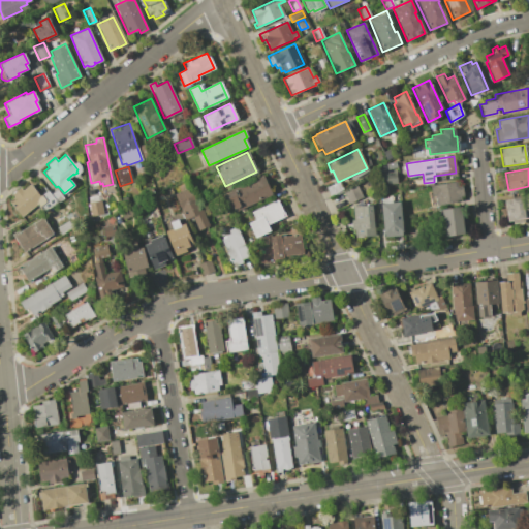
[(395,170),(396,184),(381,185),(380,172),(395,170)]
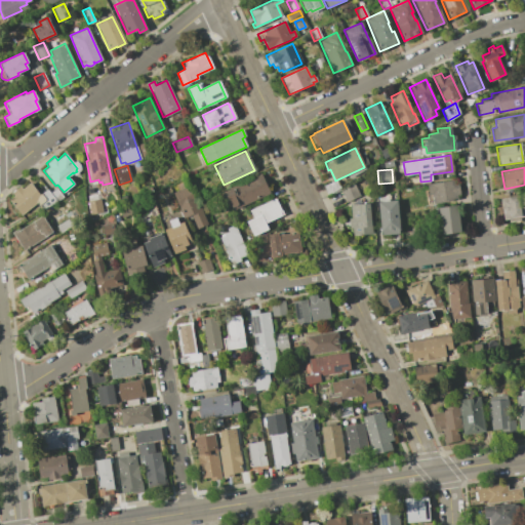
[(234,189),(233,185),(260,173),(270,194),(231,211),(223,193),(234,189)]
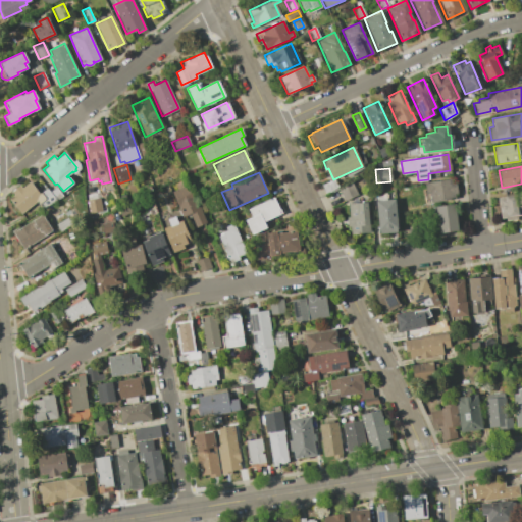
[(449,179),(450,185),(455,184),(457,194),(452,194),(452,199),(430,203),(429,194),(425,195),(423,184),(449,179)]
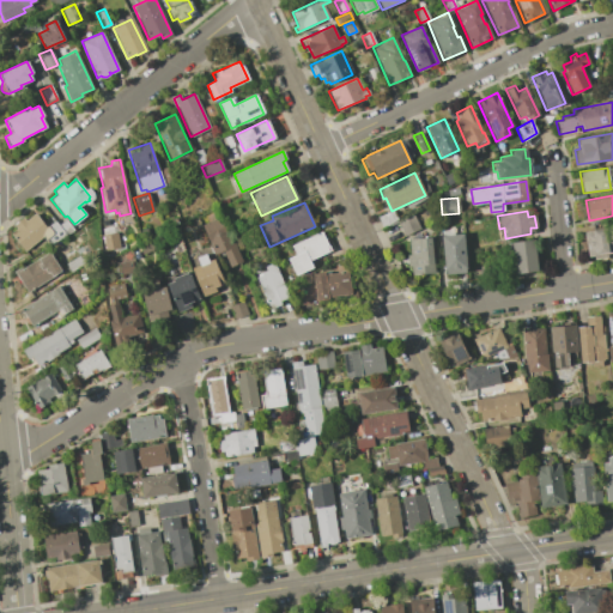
[(14,229),(12,225),(22,217),(25,220),(34,213),(46,228),(54,220),(65,235),(50,246),(42,236),(23,250),(8,234),(14,229)]
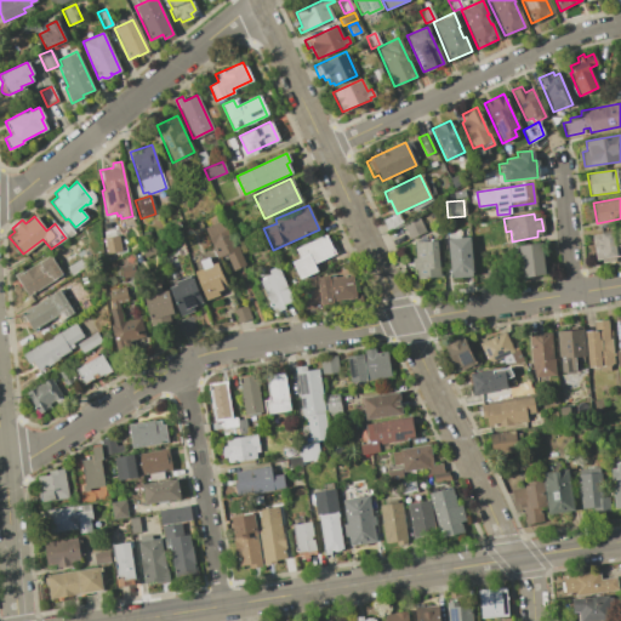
[(417,216),(425,232),(409,239),(402,224),(417,216)]
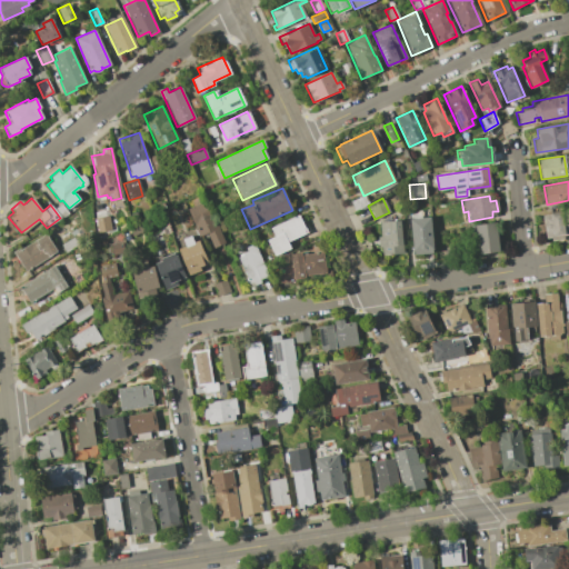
[(207,200),(223,243),(212,248),(207,232),(198,236),(187,208),(207,200)]
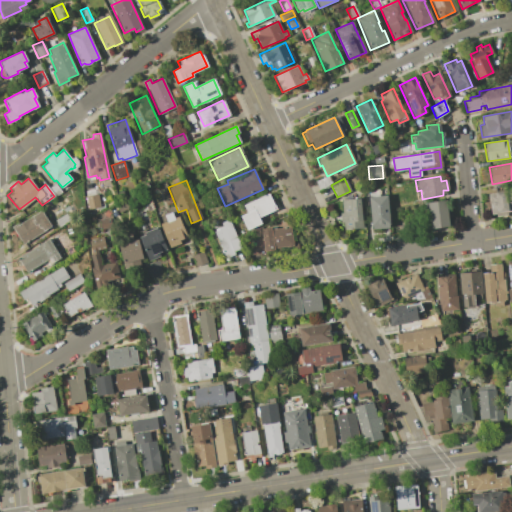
[(54,183),(61,192),(56,196),(49,187),(54,183)]
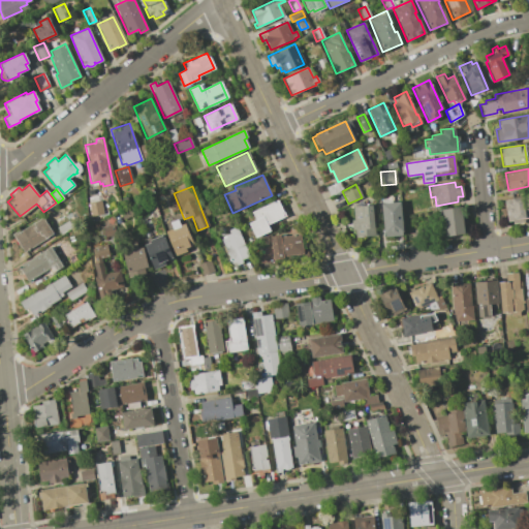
[(523,197),(524,207),(528,206),(528,208),(528,207),(528,217),(523,219),(523,221),(511,223),(511,221),(507,221),(504,200),(523,197)]
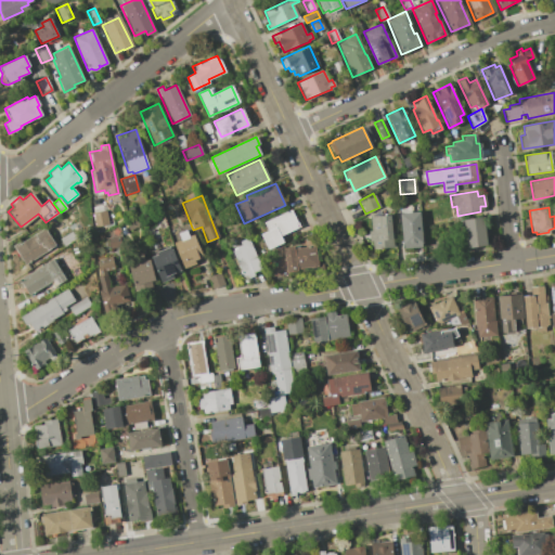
[(105,210),(107,226),(94,228),(91,214),(105,210)]
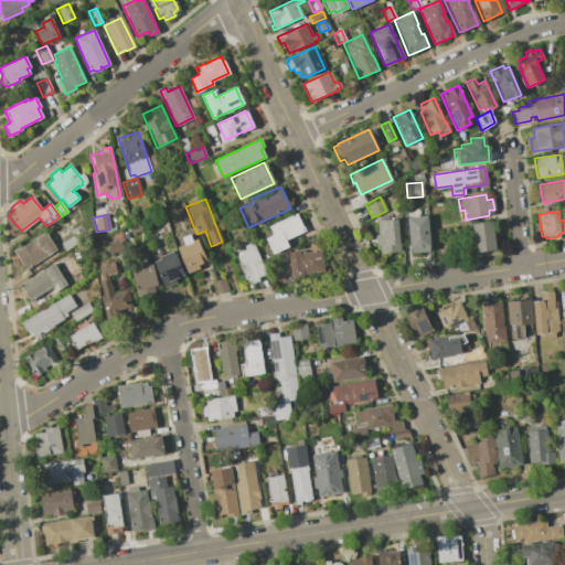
[(272,234),(268,226),(295,214),(304,231),(284,240),(287,246),(272,254),(264,238),(272,234)]
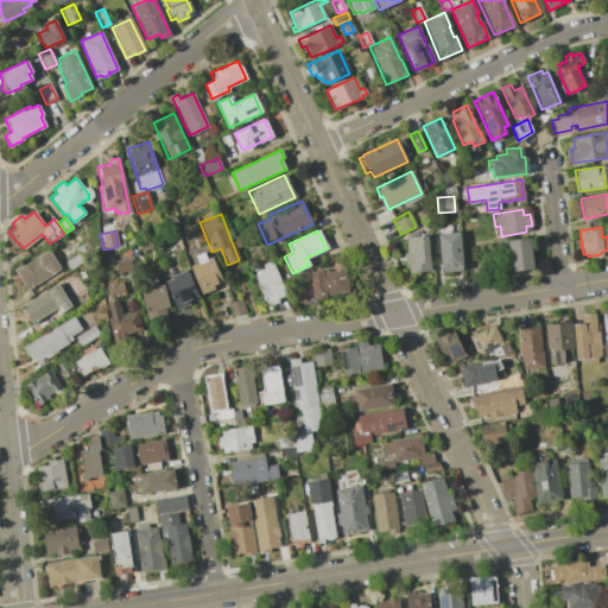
[(441,272),(437,234),(458,232),(462,270),(441,272)]
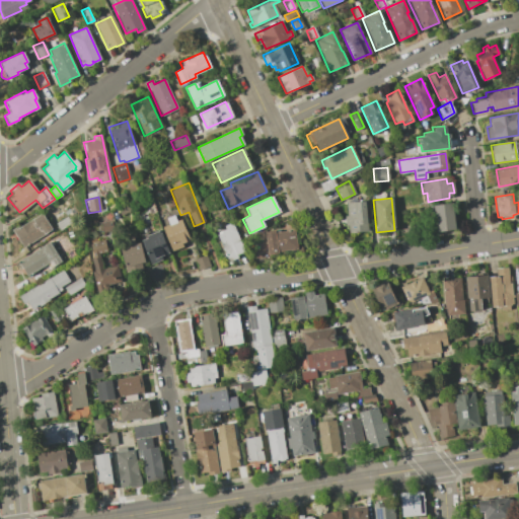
[(347,215),(346,202),(365,201),(367,231),(349,233),(348,225),(345,225),(344,216),(347,215)]
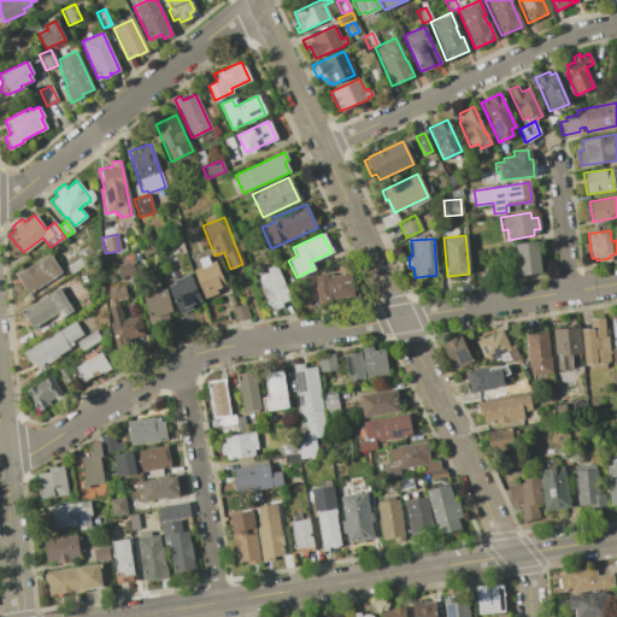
[(536,241),(540,272),(518,276),(513,244),(536,241)]
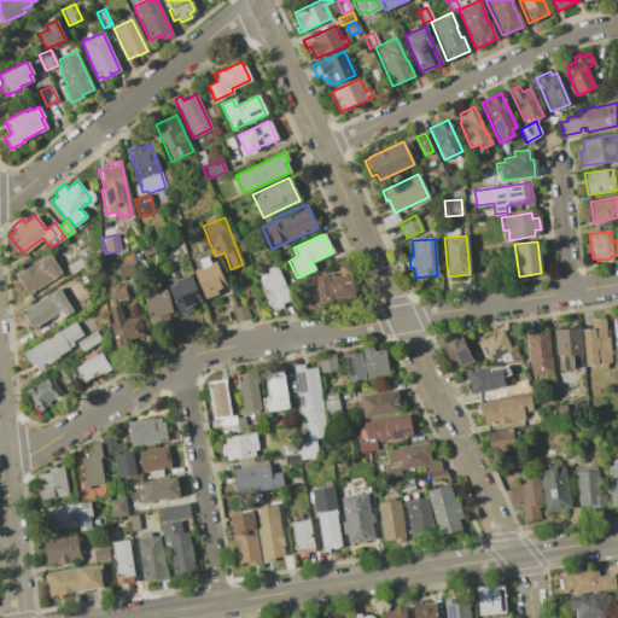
[(48,254),(60,273),(28,295),(16,275),(48,254)]
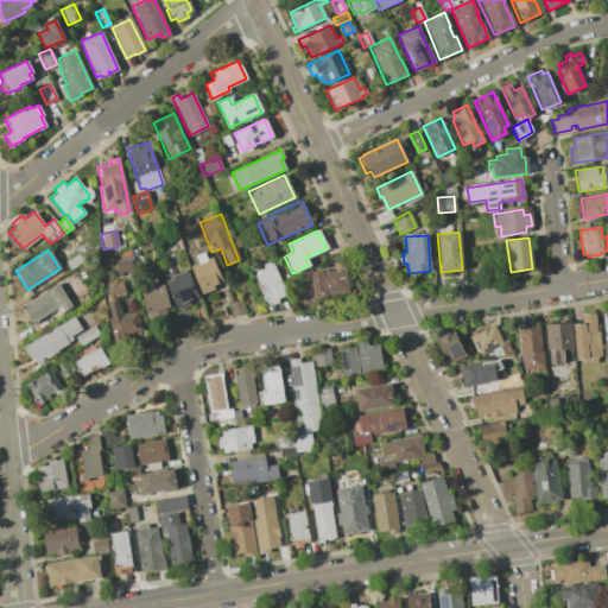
[(198,263),(195,255),(204,252),(207,259),(213,257),(222,282),(213,285),(214,289),(201,293),(190,266),(198,263)]
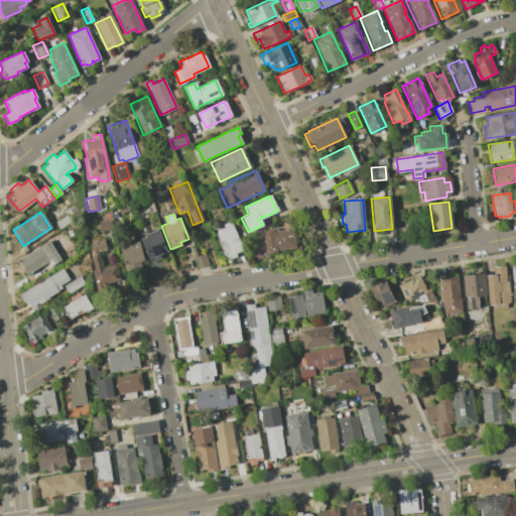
[(67,215),(71,222),(59,229),(54,223),(67,215)]
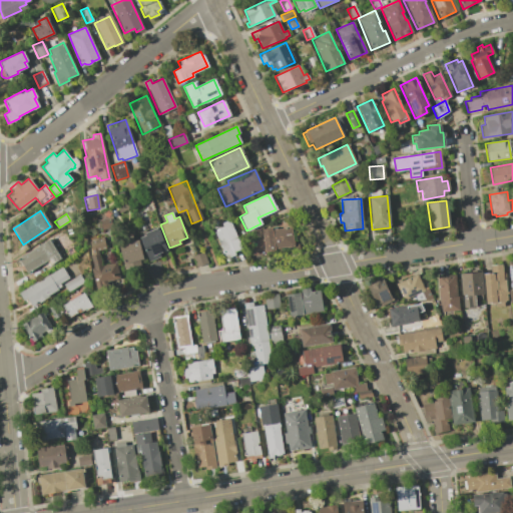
[(110,218),(112,227),(100,229),(99,220),(110,218)]
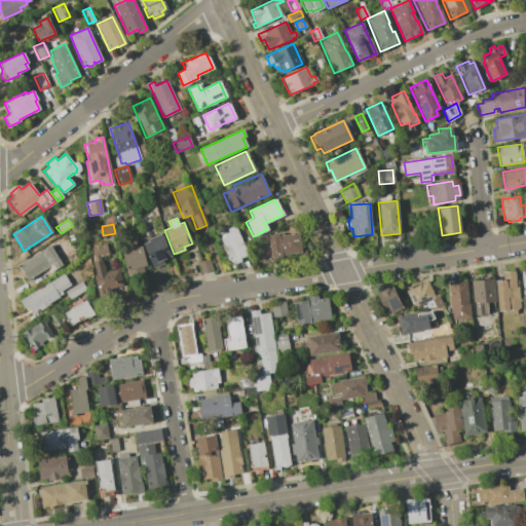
[(221,237),(220,235),(227,232),(226,229),(234,225),(247,255),(239,258),(240,261),(231,265),(219,237),(221,237)]
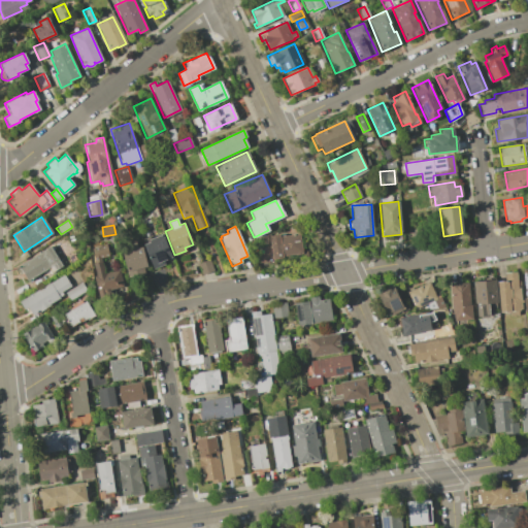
[(150,241),(149,239),(163,234),(172,257),(163,261),(164,264),(153,268),(142,244),(150,241)]
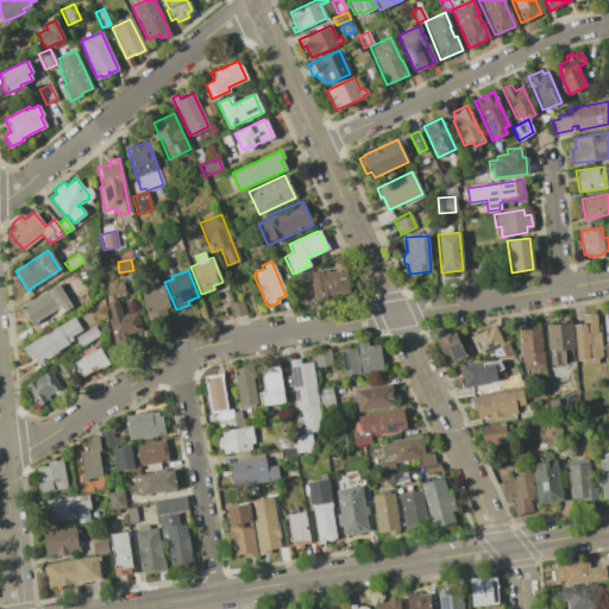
[(321,271),(321,274),(344,270),(347,292),(325,295),(325,297),(314,299),(309,272),(321,271)]
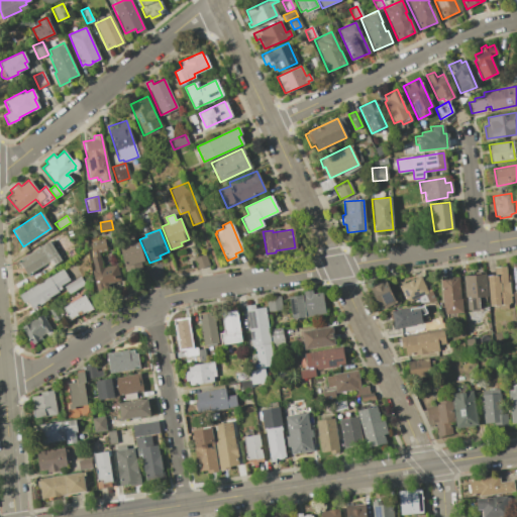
[(125,245),(123,238),(132,236),(134,243),(138,242),(144,261),(140,262),(141,267),(125,271),(119,247),(125,245)]
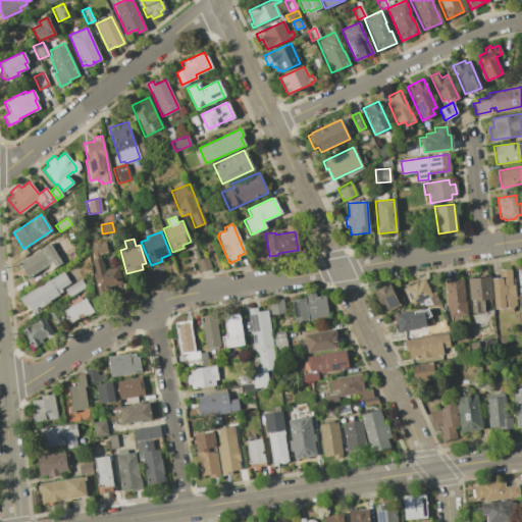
[(105,242),(107,254),(101,256),(99,243),(105,242)]
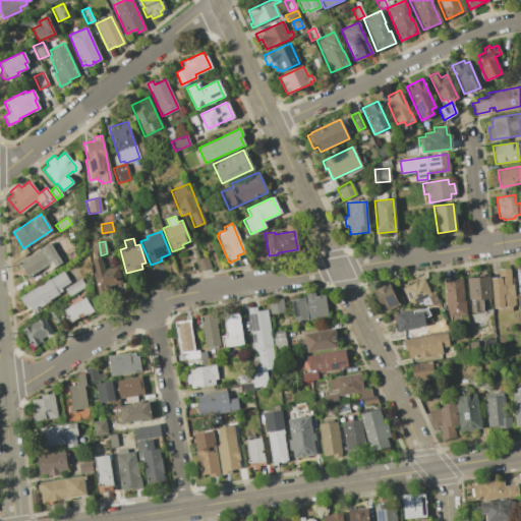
[(49,243),(61,263),(54,267),(51,262),(26,277),(18,263),(49,243)]
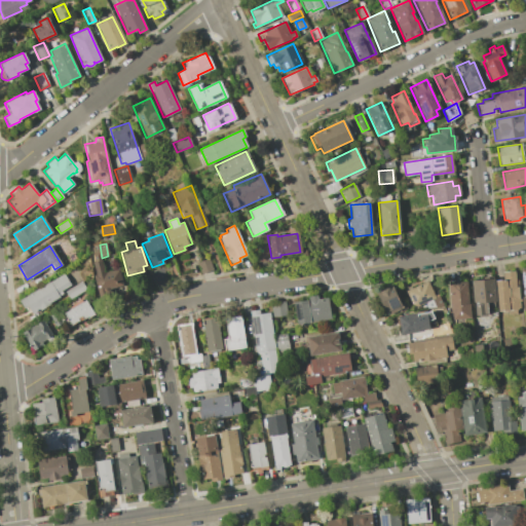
[(208,259),(211,269),(201,273),(197,262),(208,259)]
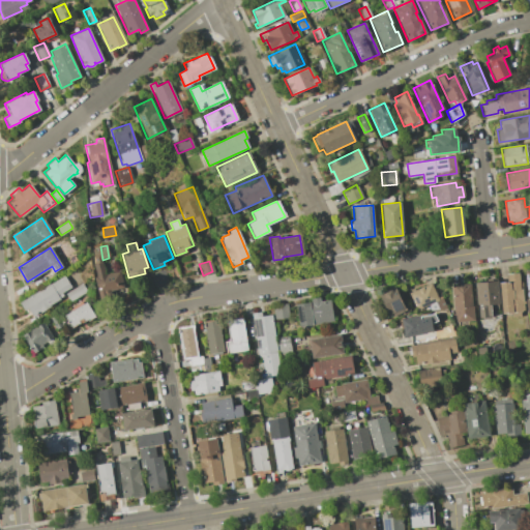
[(163,269),(168,284),(153,288),(149,273),(163,269)]
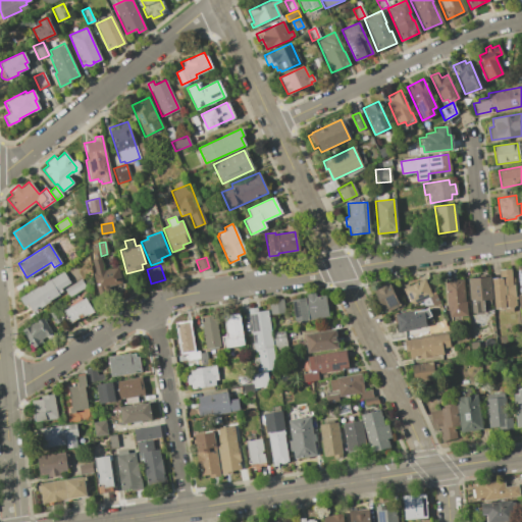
[(117,268),(121,282),(108,286),(109,292),(98,295),(93,274),(117,268)]
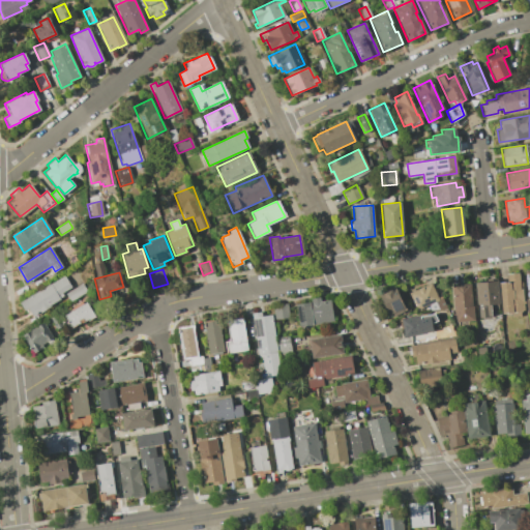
[(505,282),(504,274),(518,272),(519,289),(521,289),(523,311),(519,312),(520,316),(511,317),(511,313),(501,314),(498,283),(505,282)]
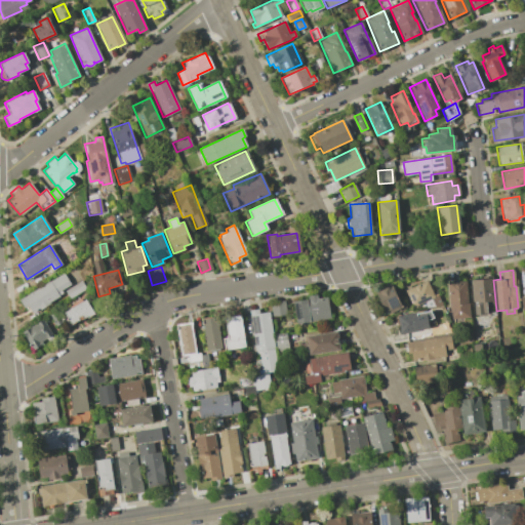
[(63,273),(70,284),(61,290),(62,293),(57,295),(58,296),(48,303),(49,305),(39,311),(38,309),(32,313),(27,306),(23,308),(18,300),(63,273)]
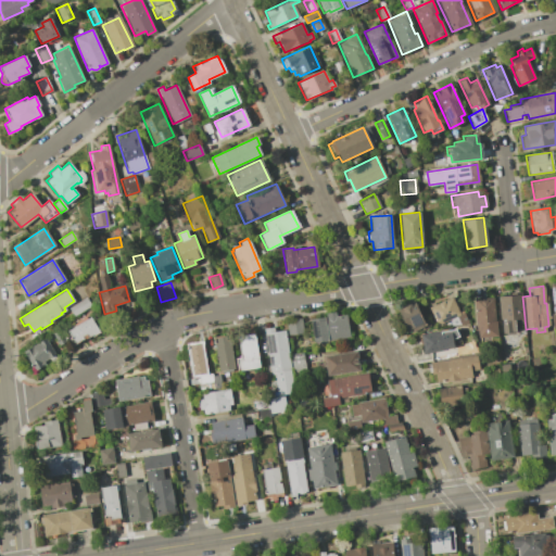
[(520,294),(522,318),(514,319),(515,332),(501,333),(497,297),(520,294)]
